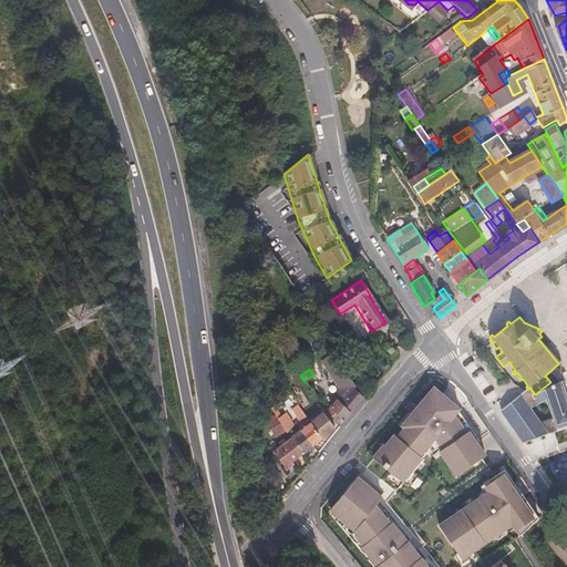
[(566,400),(560,382),(558,382),(552,370),(545,375),(550,382),(535,394),(529,388),(527,389),(501,411),(523,443),(566,426),(566,400)]
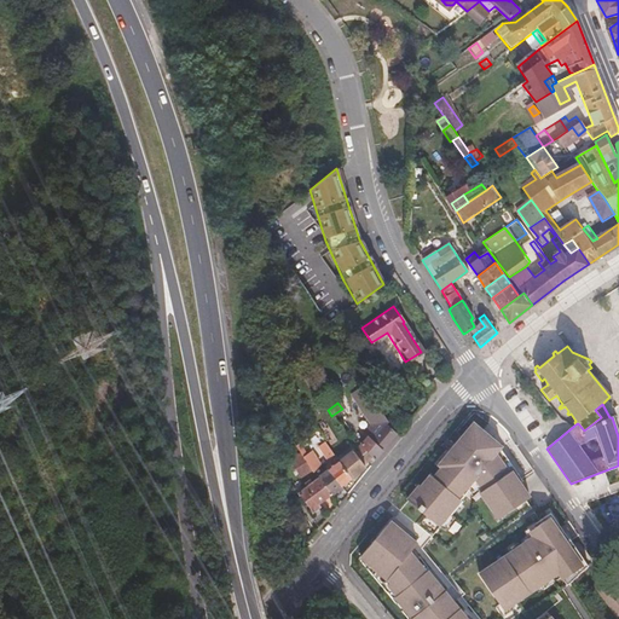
[(371,440),(385,423),(387,421),(381,411),(364,432),(368,435),(366,437),(371,440)]
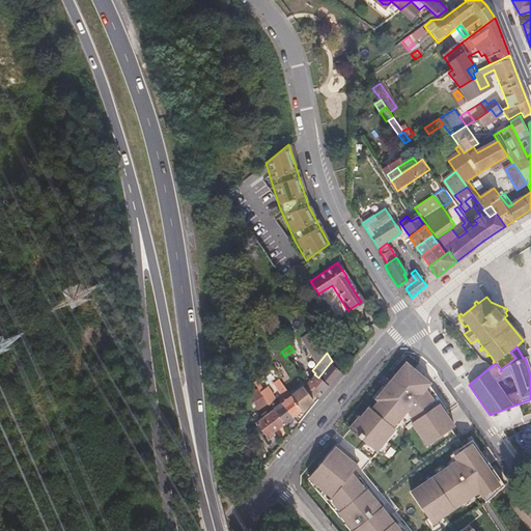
[(437,404),(445,415),(457,404),(438,376),(432,367),(420,358),(419,363),(414,370),(429,383),(424,389),(437,404)]
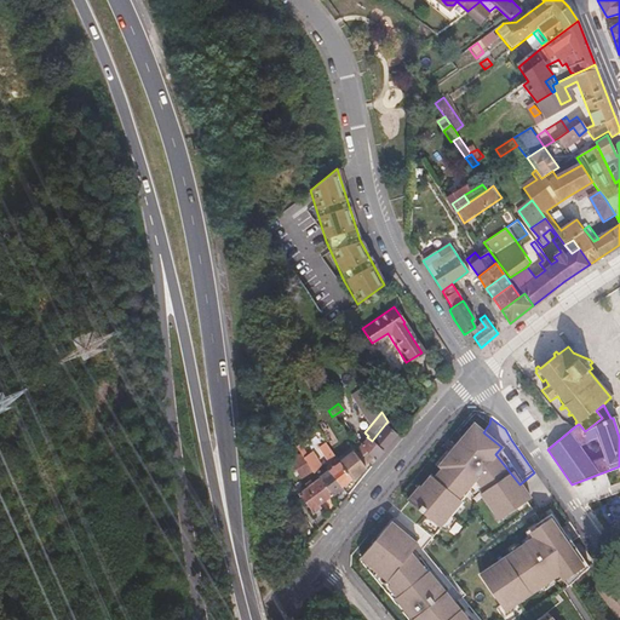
[(520,484),(510,472),(495,454),(501,447),(483,432),(470,423),(435,468),(437,470),(431,478),(426,476),(418,488),(414,487),(409,494),(424,510),(419,516),(437,528),(459,504),(457,501),(472,482),(478,492),(475,495),(495,522),(529,499),(520,484)]
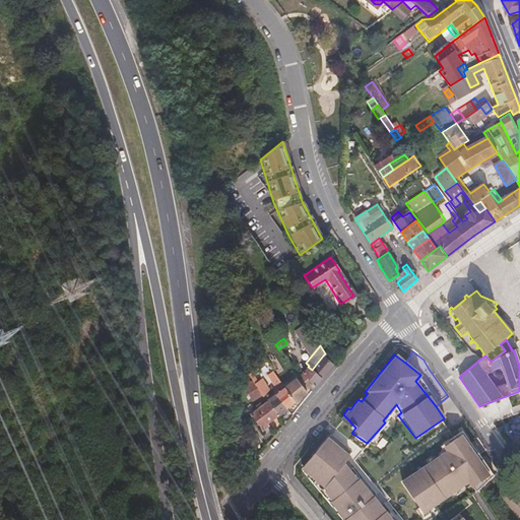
[(323,355),(312,370),(308,367),(304,372),(305,373),(313,384),(315,387),(333,363),(323,355)]
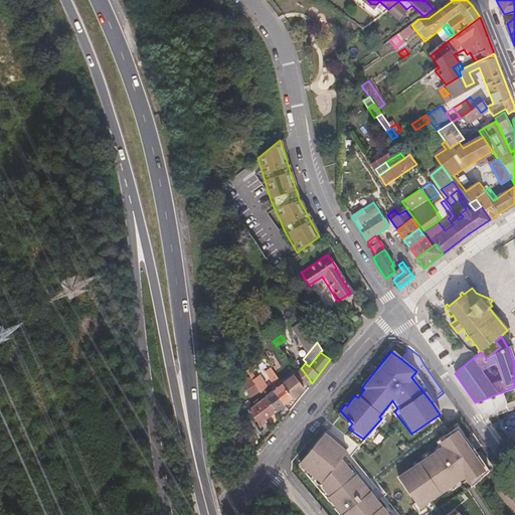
[(271,368),(274,372),(276,375),(280,371),(275,363),(270,366),(271,368)]
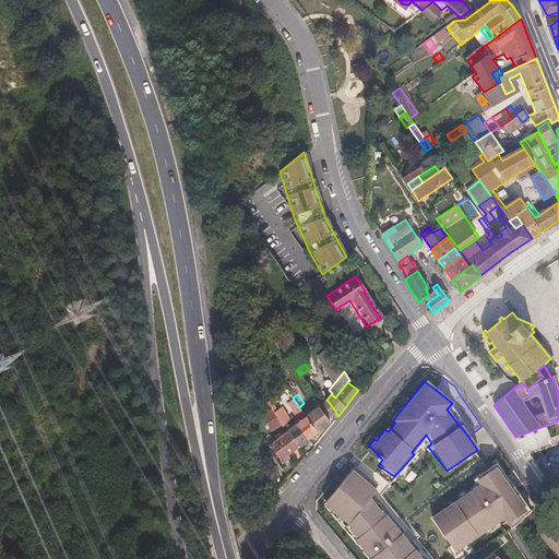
[(287,404),(290,408),(297,404),(294,400),(287,404)]
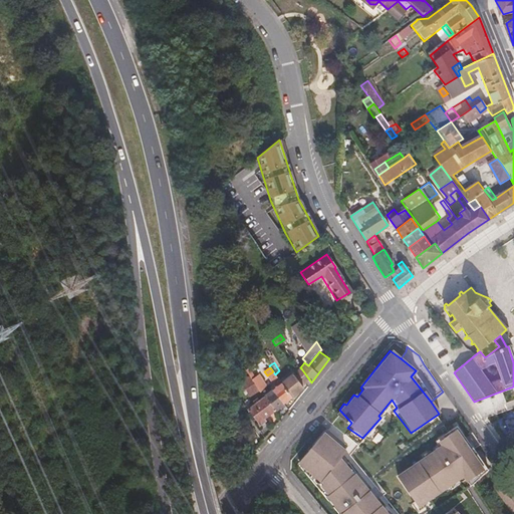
[(298,375),(304,383),(309,379),(301,368),(298,370),(299,374),(298,375)]
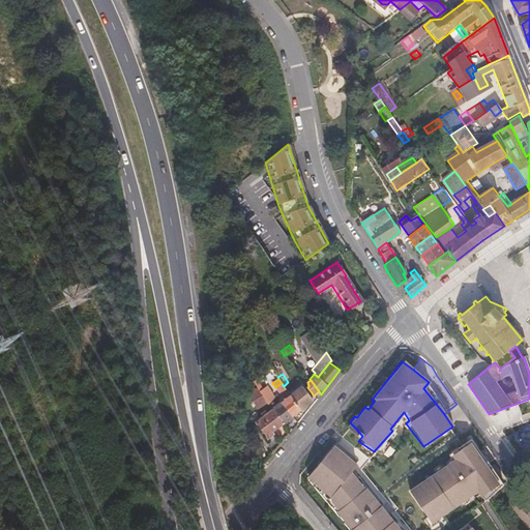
[(256,385),(257,387),(261,393),(266,389),(261,381),(256,385)]
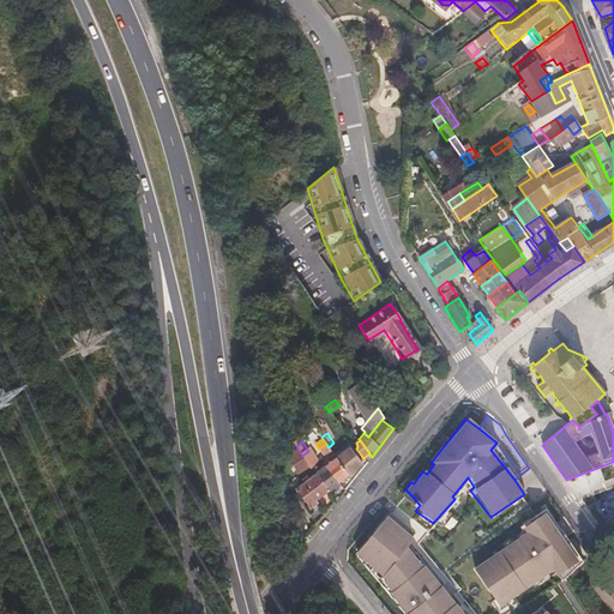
[(319,449),(324,456),(325,457),(332,451),(329,447),(326,444),(319,449)]
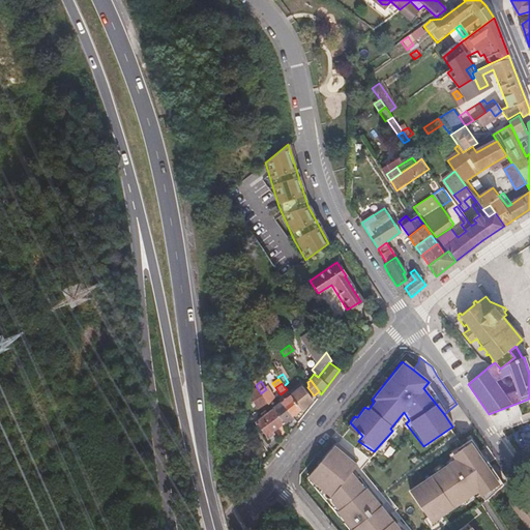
[(291,394),(301,409),(313,401),(302,386),(291,394)]
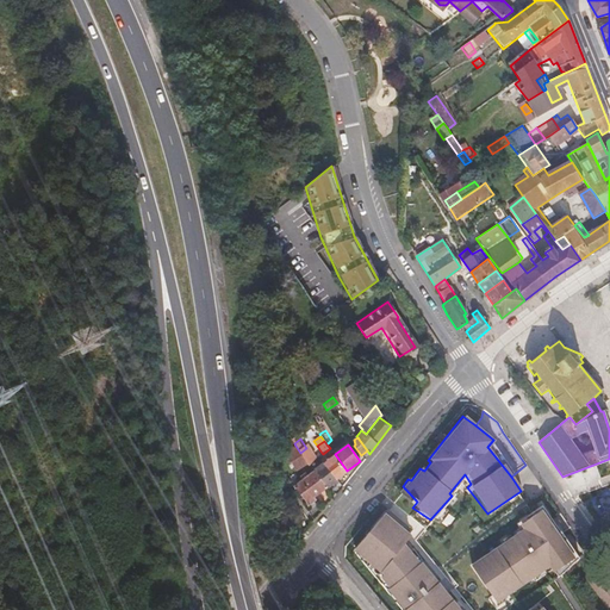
[(285,453),(296,470),(306,462),(300,453),(296,446),(285,453)]
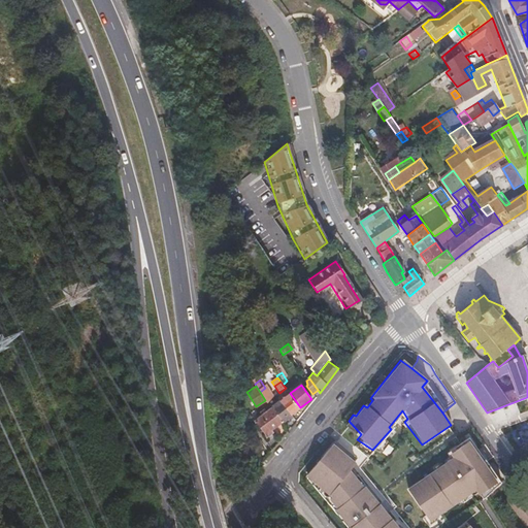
[(260,392),(265,400),(267,403),(271,398),(265,388),(260,392)]
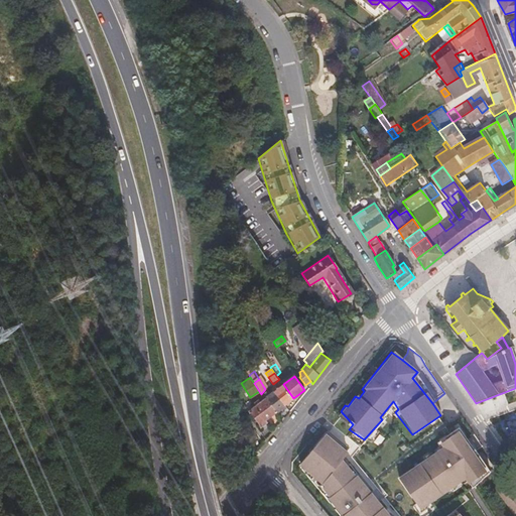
[(272,389),(284,405),(293,398),(283,384),(281,386),(276,389),(275,387),(272,389)]
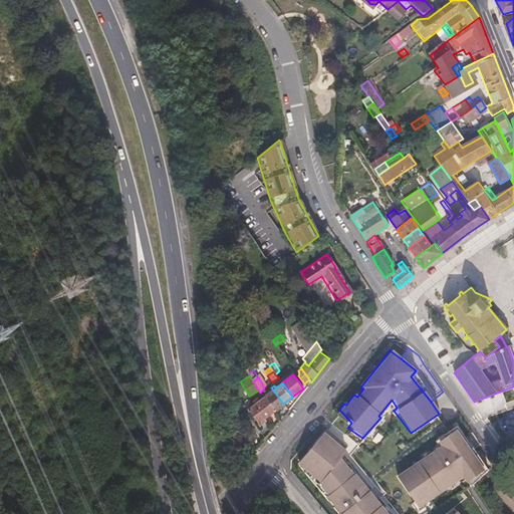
[(265,397),(275,410),(283,404),(271,388),(264,394),(265,397)]
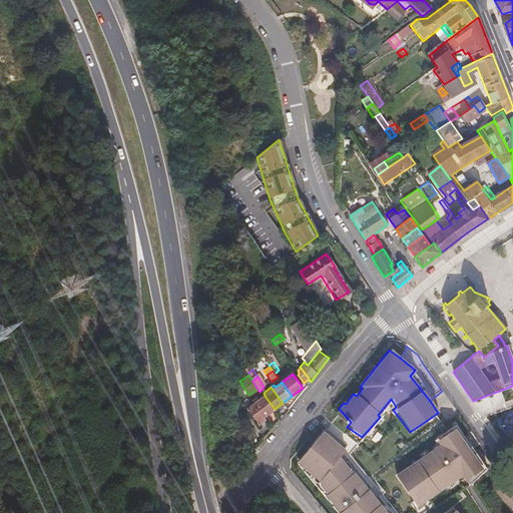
[(265,396),(246,409),(257,422),(259,425),(265,420),(264,418),(275,409),(265,396)]
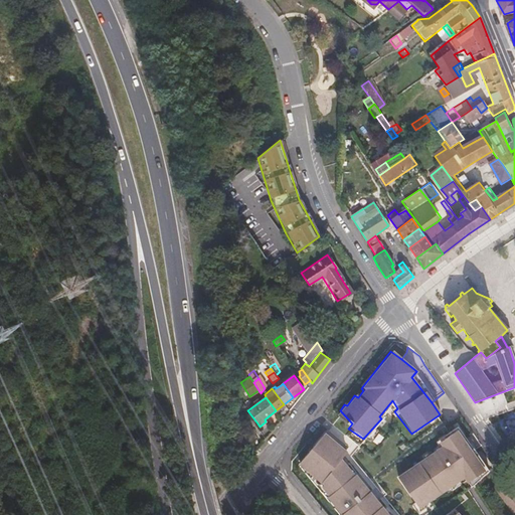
[(243,420),(249,428),(251,431),(253,428),(245,418),(243,420)]
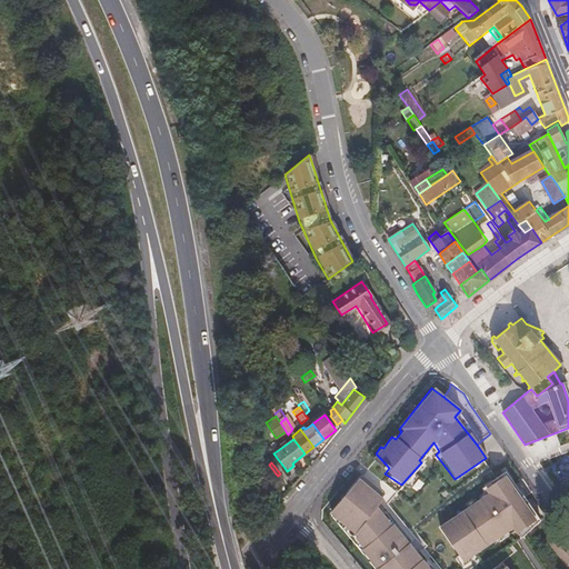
[(266,467),(275,478),(278,476),(276,473),(269,465),(266,467)]
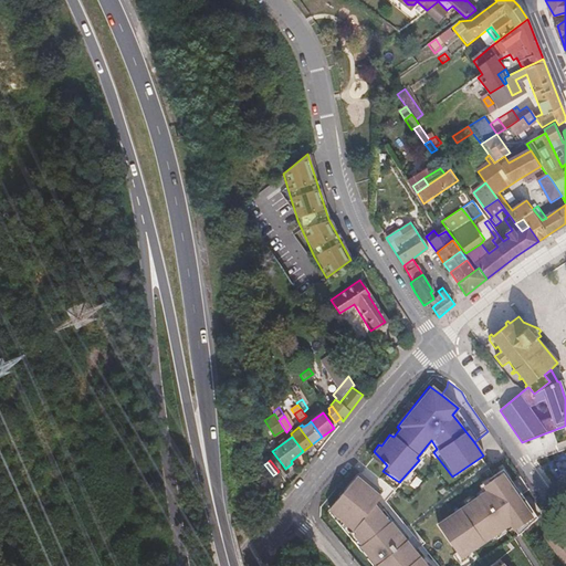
[(482,492),(435,524),(459,558),(509,525),(512,530),(532,516),(501,471),(478,486),(482,492)]
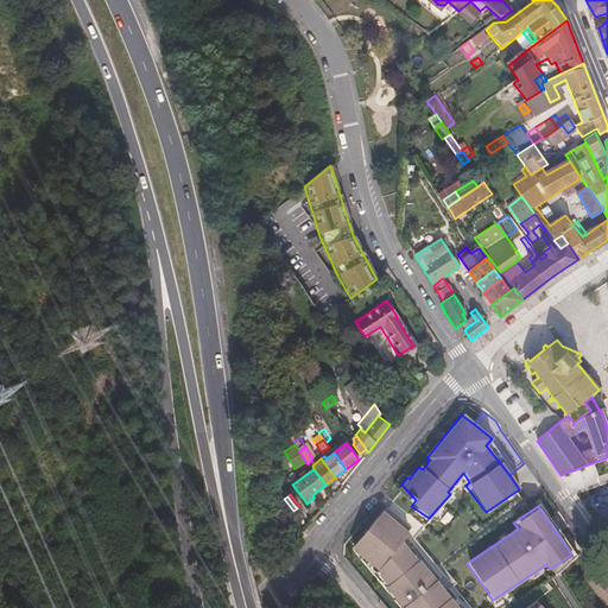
[(407,536),(380,513),(349,549),(377,572),(401,544),(407,536)]
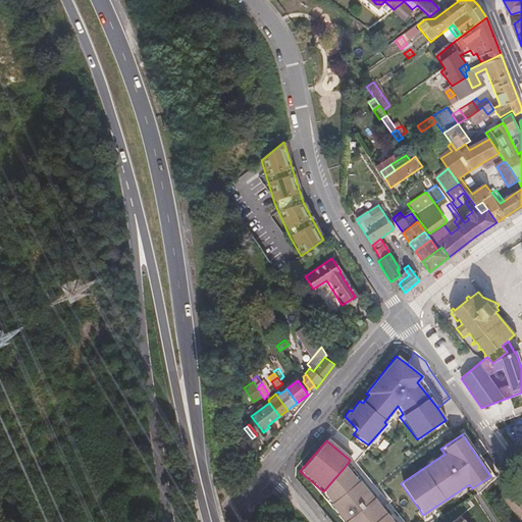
[(358,481),(345,467),(323,491),(325,492),(324,496),(331,504),(358,481)]
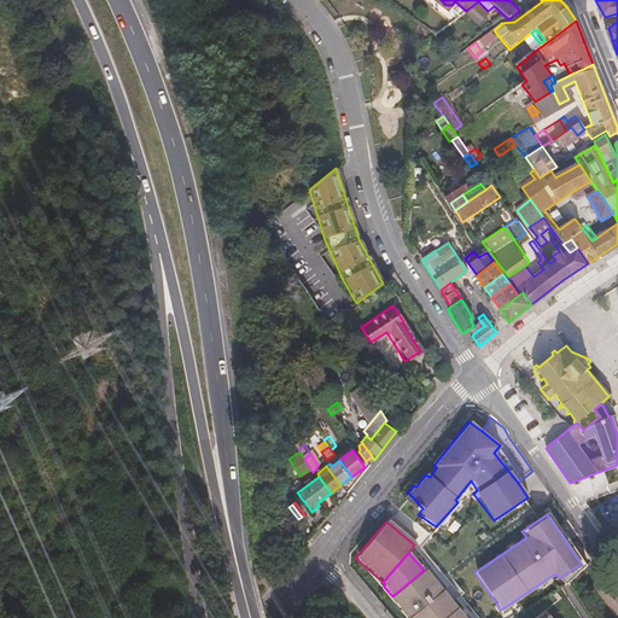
[(408,617),(441,590),(424,570),(392,596),(390,599),(406,617),(408,617)]
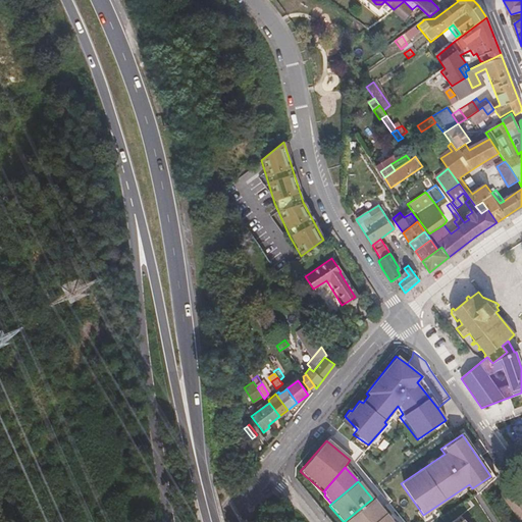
[(375,521),(385,514),(372,499),(345,521),(375,521)]
